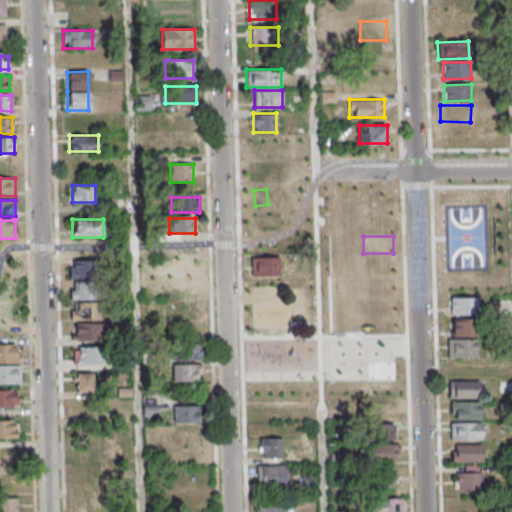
[(251,276),(280,276),(280,258),(251,258),(251,276)]
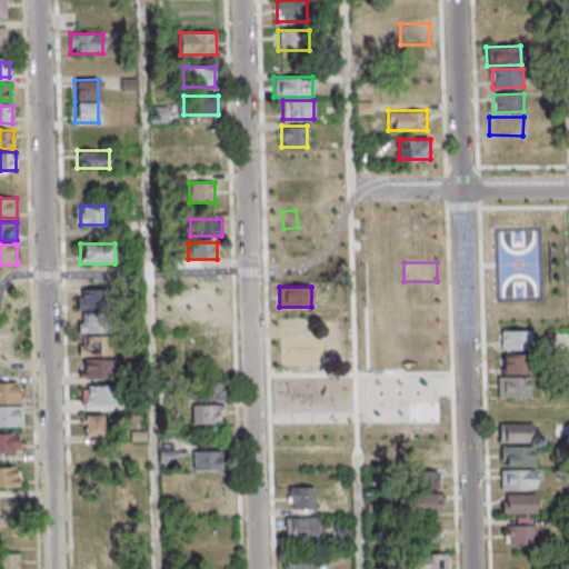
[(77,289),(77,310),(110,310),(110,289),(77,289)]
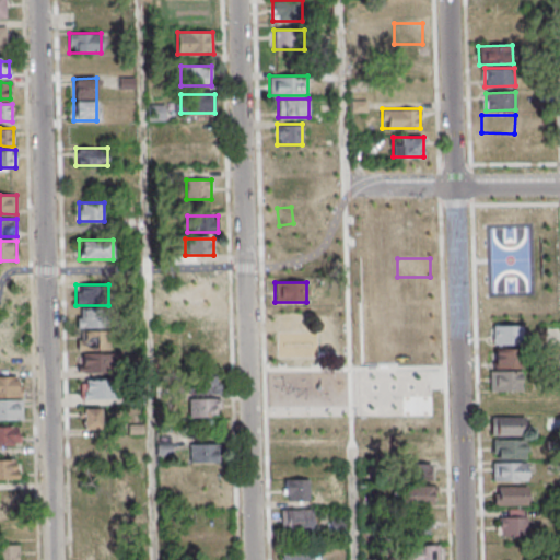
[(217,303),(217,284),(186,284),(186,303),(217,303)]
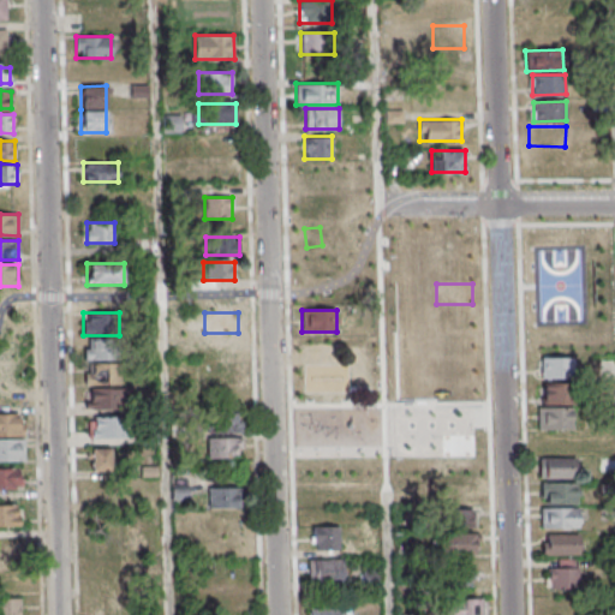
[(84,359),(115,359),(115,340),(84,340),(84,359)]
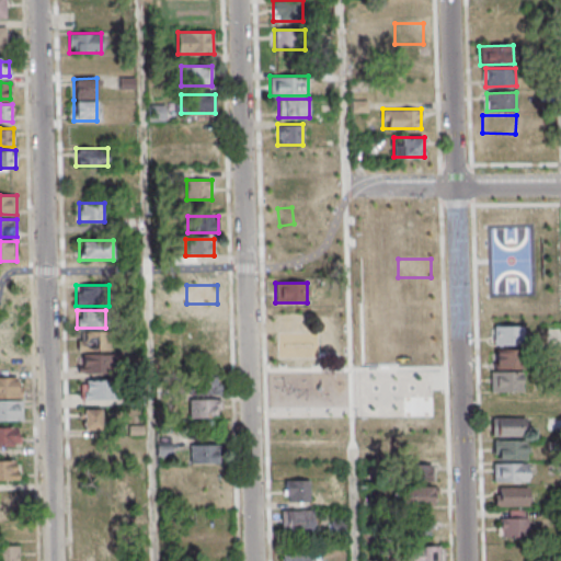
[(519,327),(494,327),(494,345),(519,345),(519,327)]
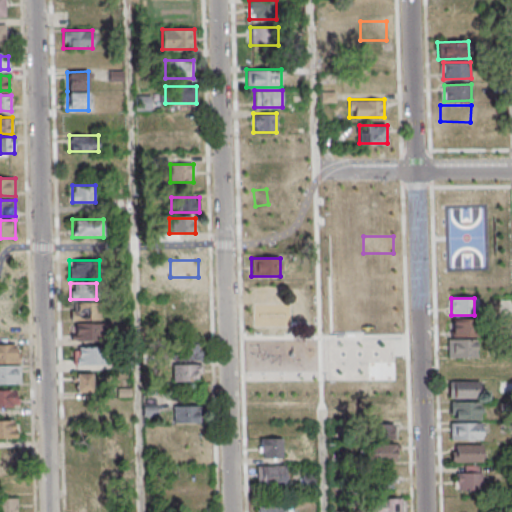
[(71,340),(102,340),(102,303),(70,304),(70,322),(71,322),(71,340)]
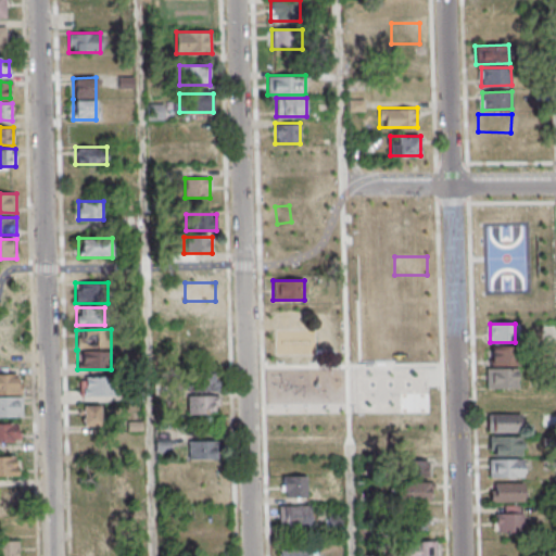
[(516,346),(490,346),(490,366),(516,366),(516,346)]
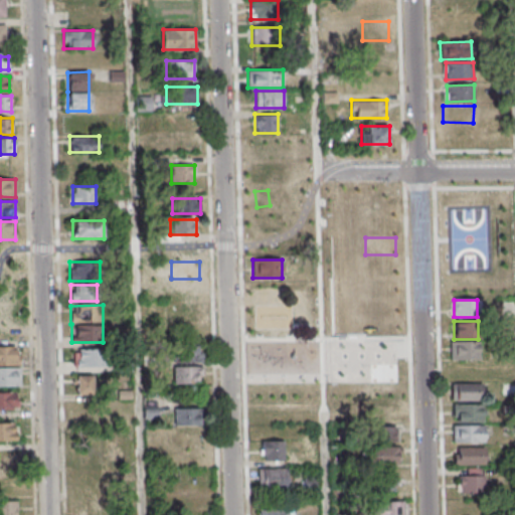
[(479,342),(452,342),(452,361),(479,361),(479,342)]
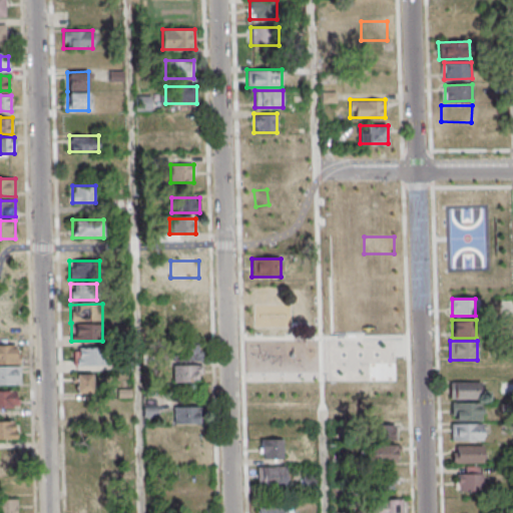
[(200,362),(200,343),(174,343),(174,362),(200,362)]
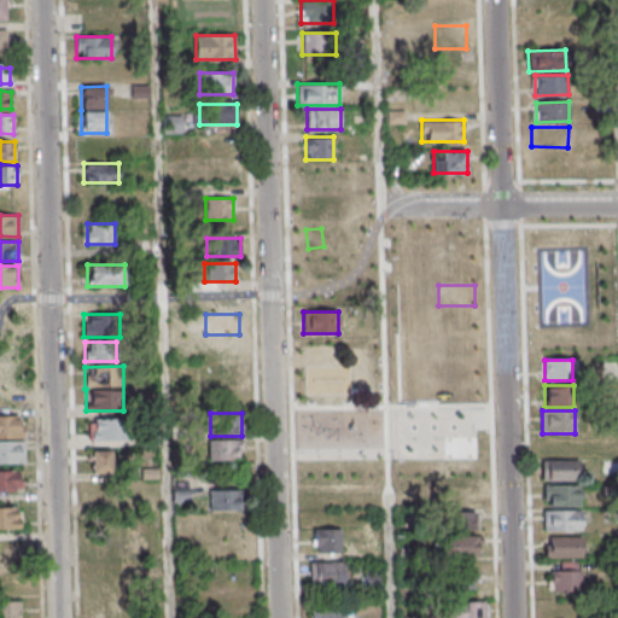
[(24,415),(0,415),(0,438),(24,439),(24,415)]
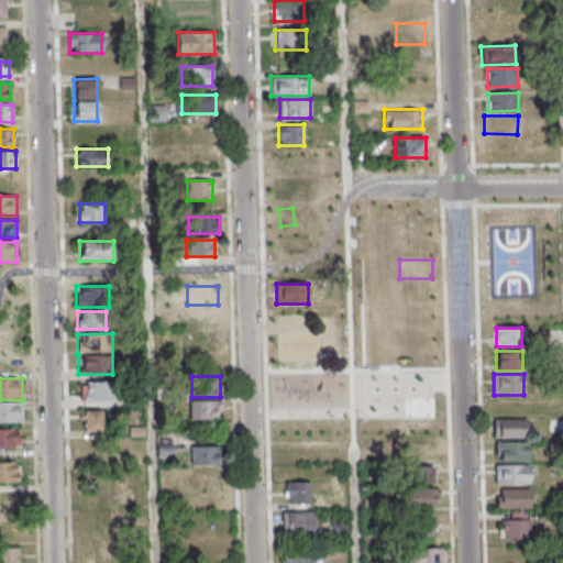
[(117,382),(81,382),(81,401),(117,401),(117,382)]
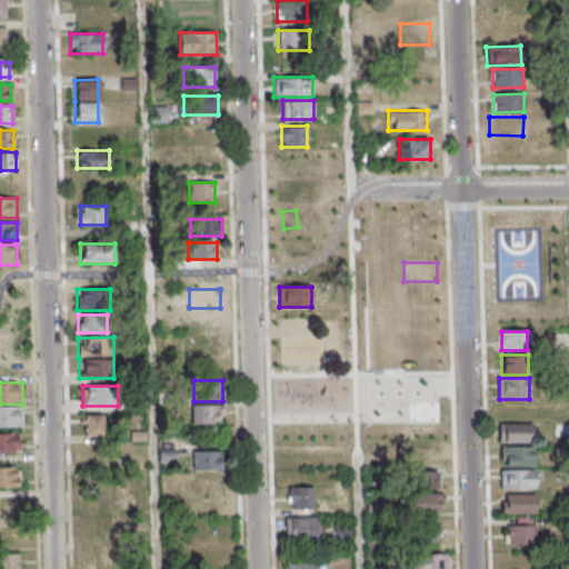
[(0,427),(22,427),(22,406),(0,405),(0,427)]
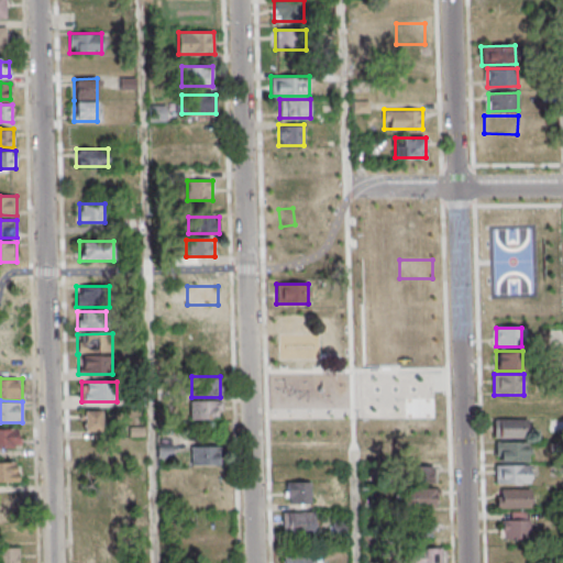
[(221,401),(190,401),(190,421),(221,421),(221,401)]
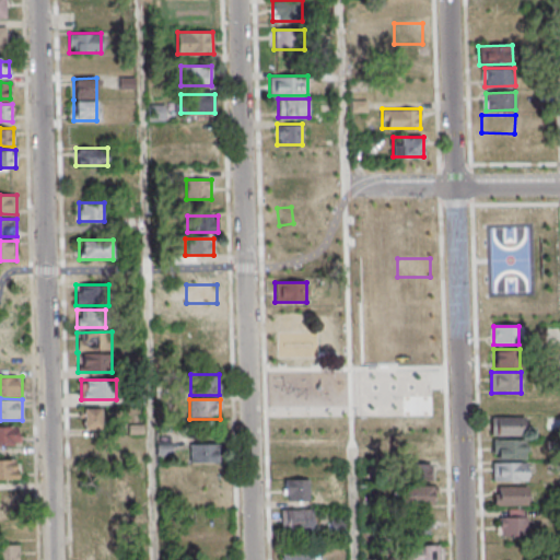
[(82,409),(82,430),(102,429),(102,409),(82,409)]
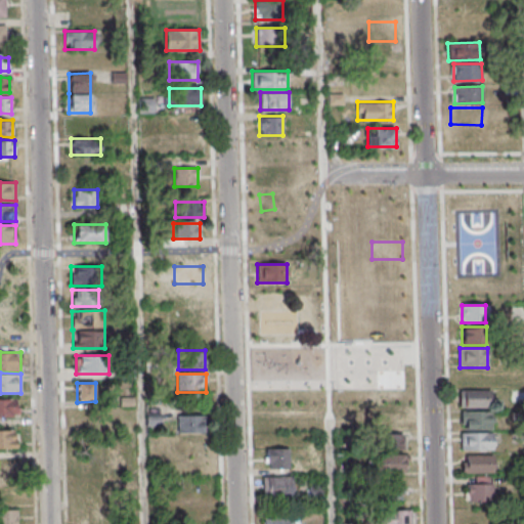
[(491,407),(491,389),(460,389),(460,407),(491,407)]
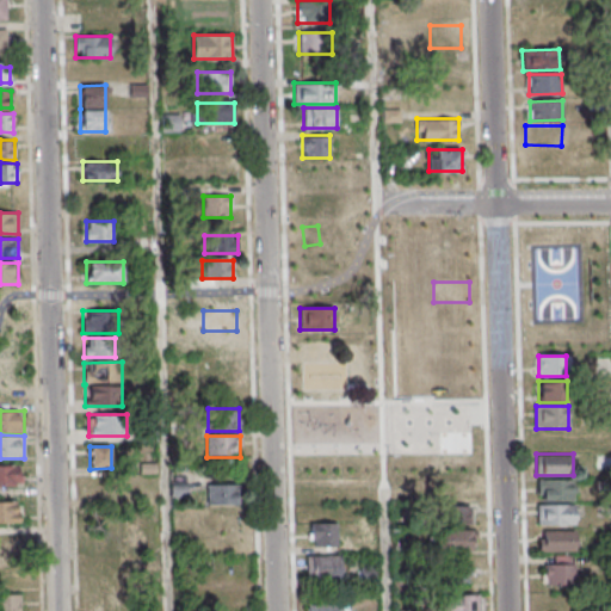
[(475,476),(475,457),(444,457),(444,476),(475,476)]
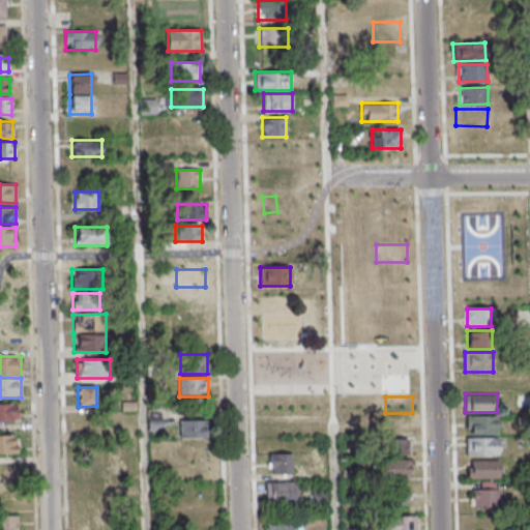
[(0,403),(0,421),(18,421),(18,403),(0,403)]
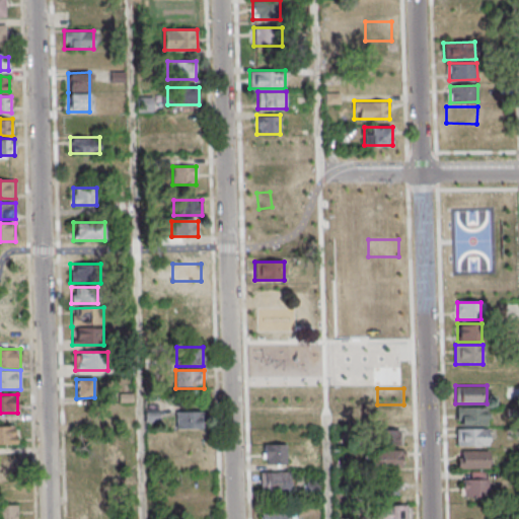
[(455,425),(487,425),(487,406),(455,406),(455,425)]
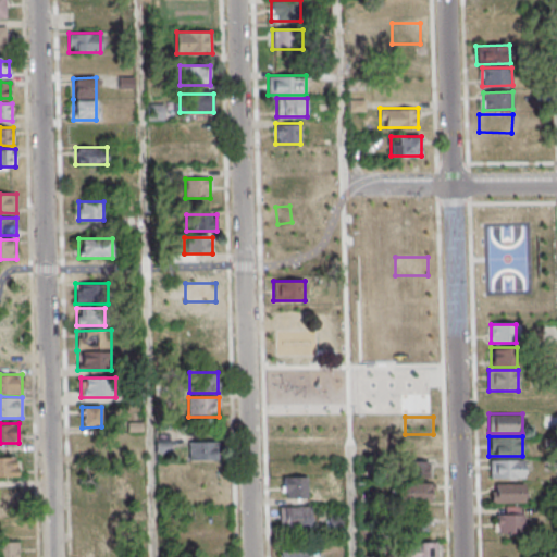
[(430,440),(405,440),(405,478),(430,478),(430,440)]
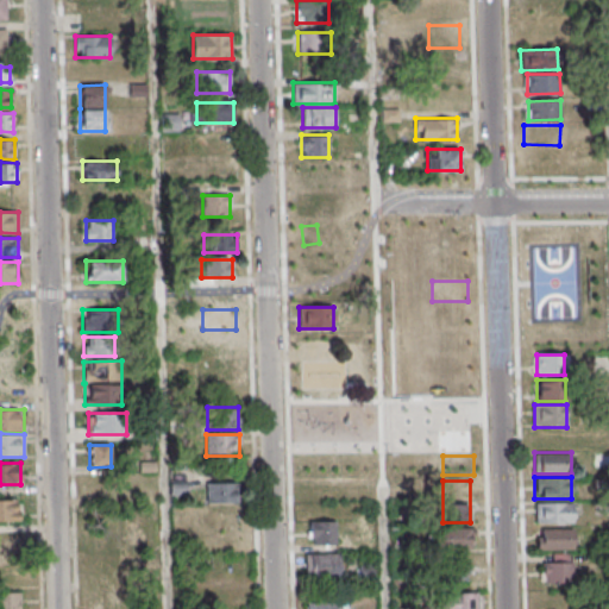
[(89,502),(100,501),(99,482),(87,483),(89,502)]
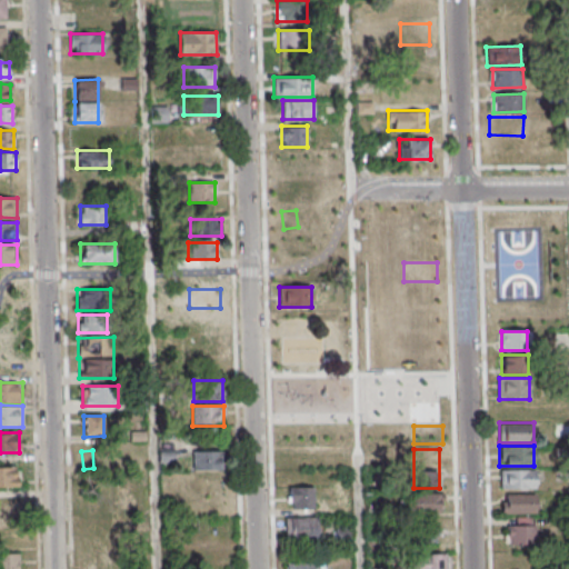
[(193,451),(193,469),(222,469),(222,451),(193,451)]
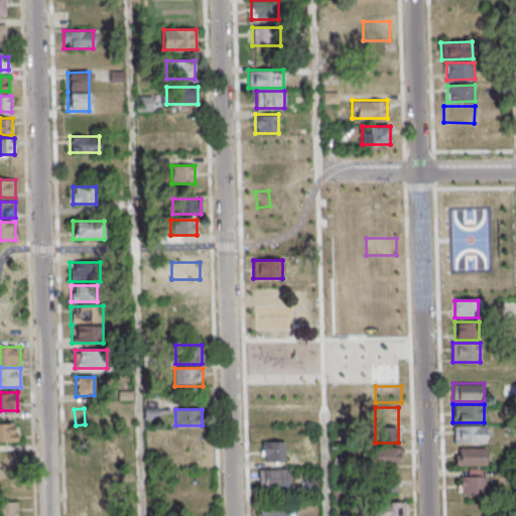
[(0,440),(15,441),(15,423),(0,422),(0,440)]
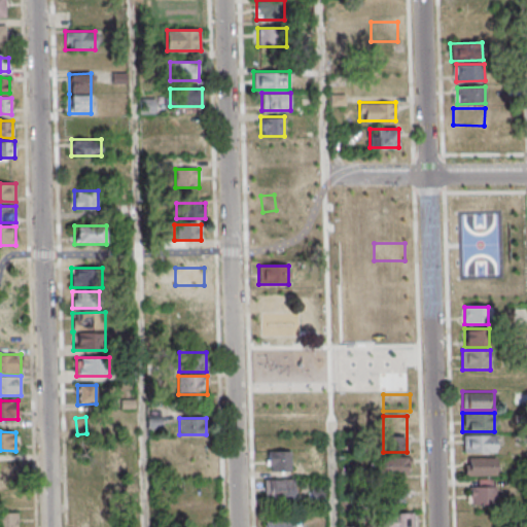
[(463,453),(495,453),(495,434),(463,434),(463,453)]
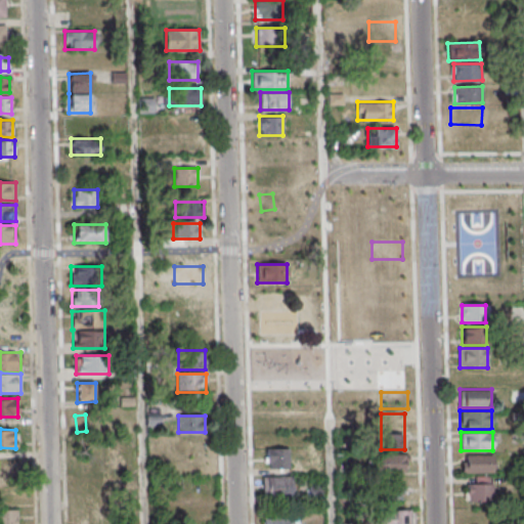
[(289,469),(289,448),(266,448),(266,469),(289,469)]
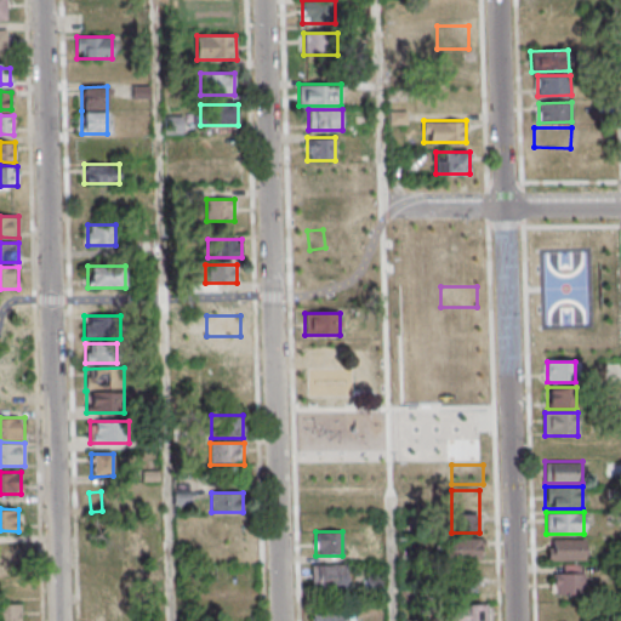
[(483,559),(483,537),(444,537),(444,559),(483,559)]
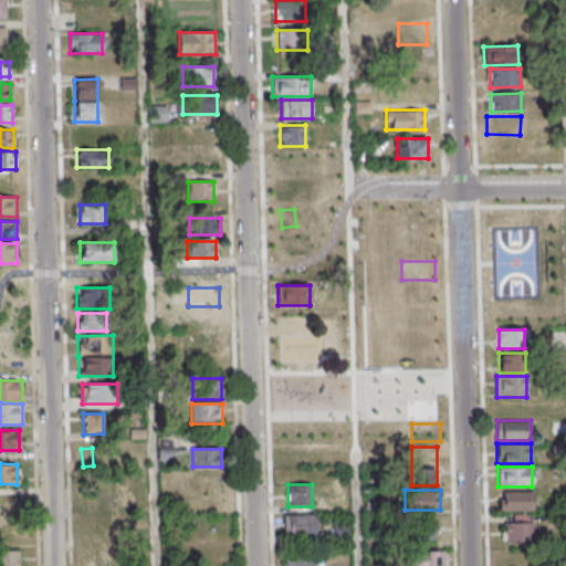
[(533,492),(500,492),(500,510),(533,510),(533,492)]
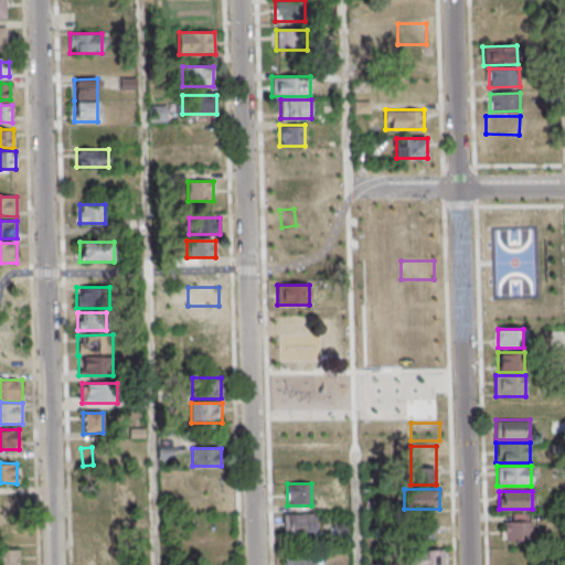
[(0,512),(13,513),(13,498),(0,498),(0,512)]
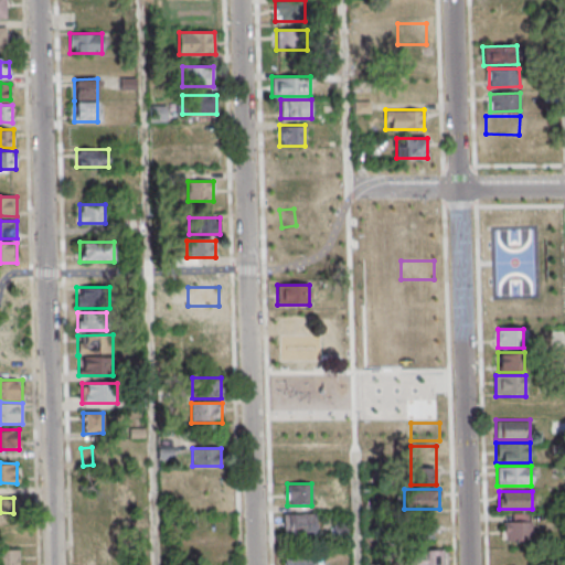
[(284,513),(284,534),(315,534),(315,513),(284,513)]
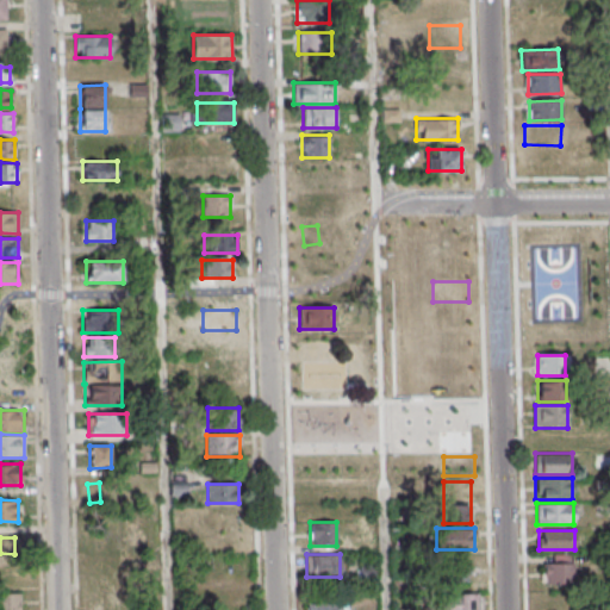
[(573,554),(545,554),(545,584),(573,584),(573,554)]
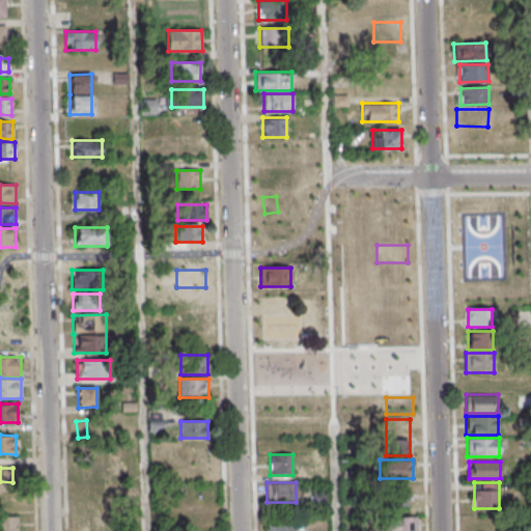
[(409,506),(409,487),(380,487),(380,506),(409,506)]
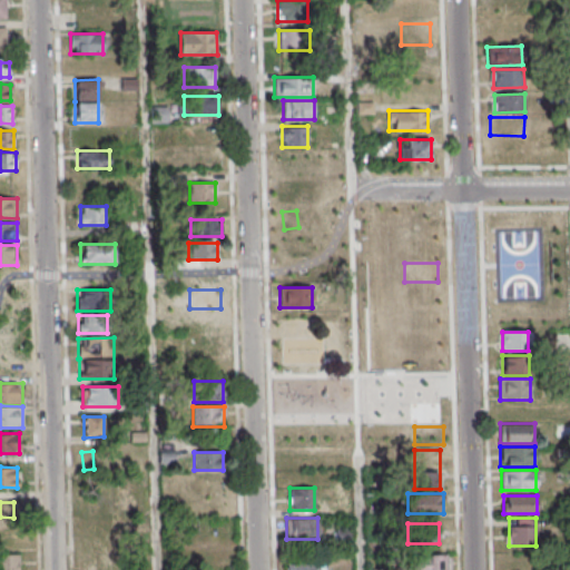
[(0,569),(18,569),(19,553),(0,553),(0,569)]
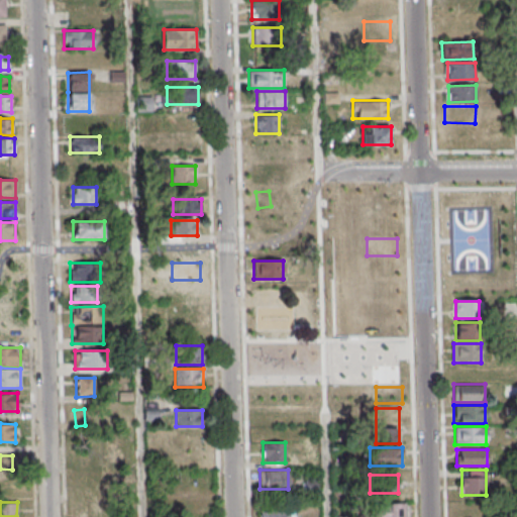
[(405,516),(406,503),(372,503),(371,516),(405,516)]
